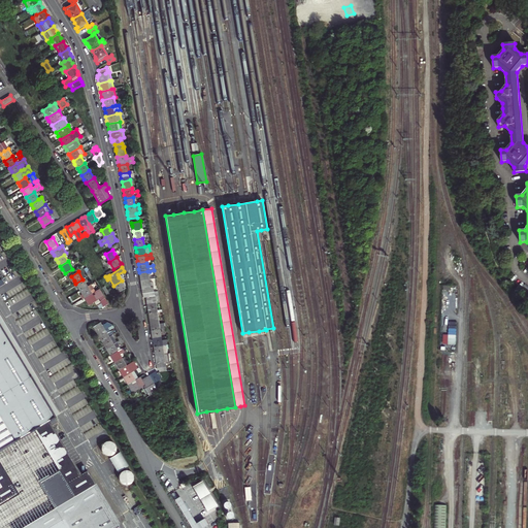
[(150,279),(147,271),(139,272),(140,277),(140,281),(150,279)]
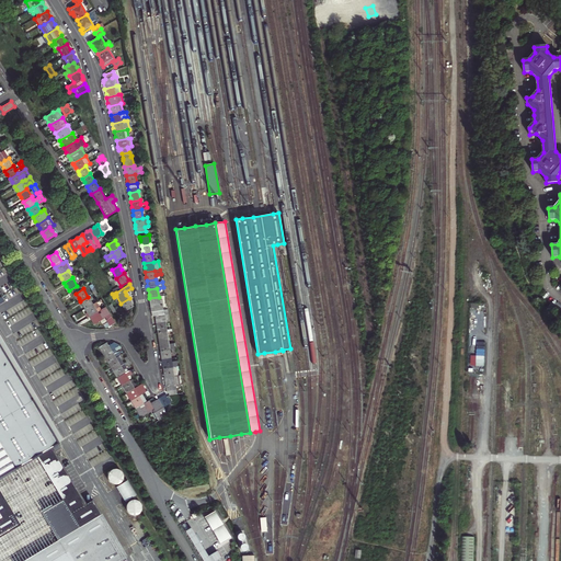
[(84,309),(93,304),(88,297),(80,301),(82,306),(84,309)]
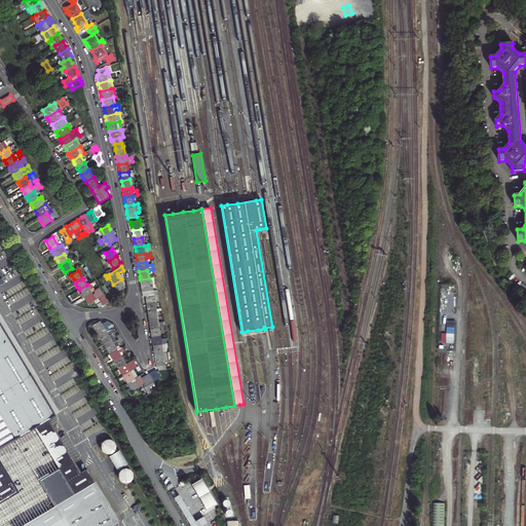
[(149,280),(149,278),(140,279),(141,287),(142,293),(150,291),(153,291),(152,286),(153,286),(152,280),(149,280)]
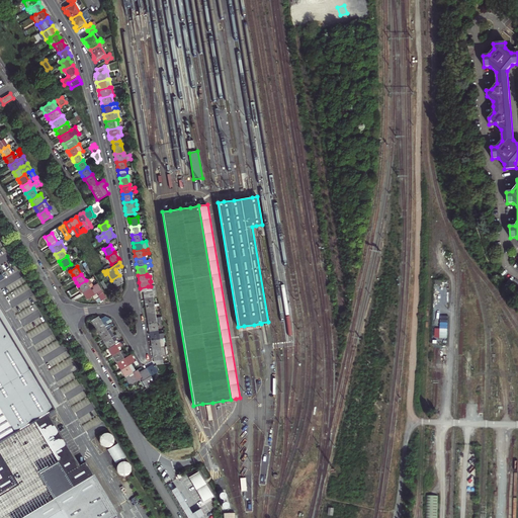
[(121,280),(119,275),(111,280),(116,287),(123,283),(121,280)]
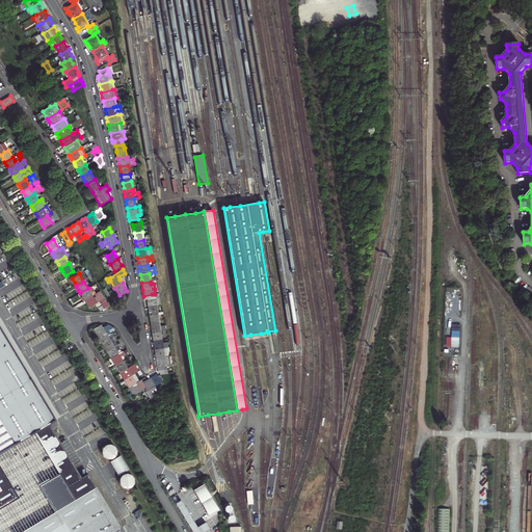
[(91,287),(88,288),(80,293),(82,296),(81,297),(82,299),(83,301),(85,300),(92,295),(91,293),(95,291),(91,287)]
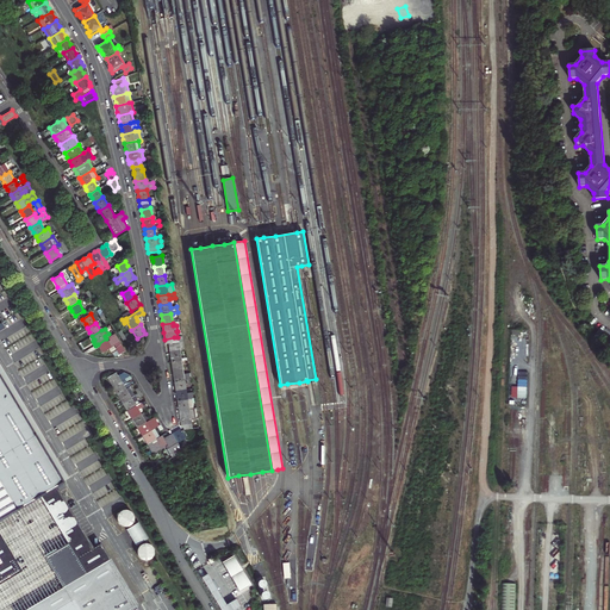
[(112,335),(106,338),(98,344),(100,349),(103,353),(111,348),(114,346),(119,353),(125,350),(122,344),(114,334),(112,335)]
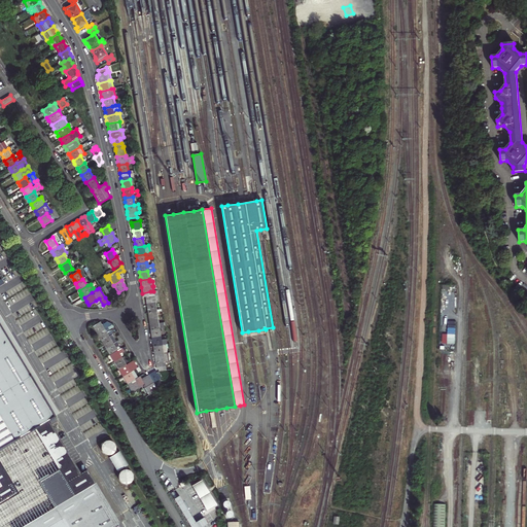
[(154,295),(153,291),(150,291),(142,293),(143,297),(145,297),(146,301),(147,305),(155,304),(160,303),(157,294),(154,295)]
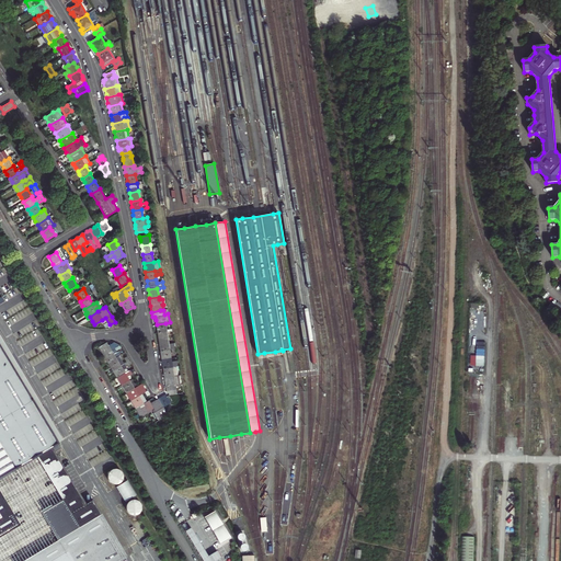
[(167,332),(165,323),(157,324),(157,329),(158,333),(167,332)]
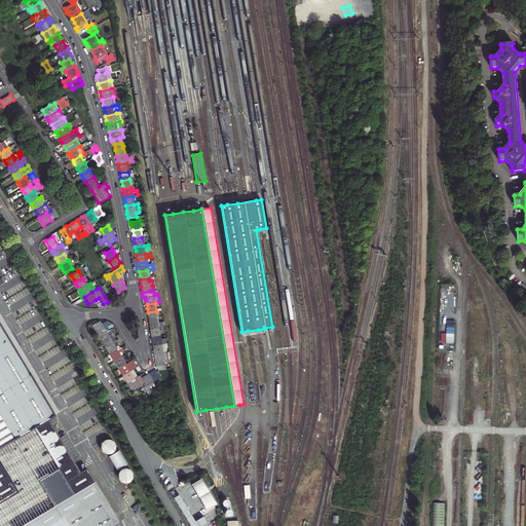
[(157,320),(156,311),(148,312),(148,317),(149,321),(157,320)]
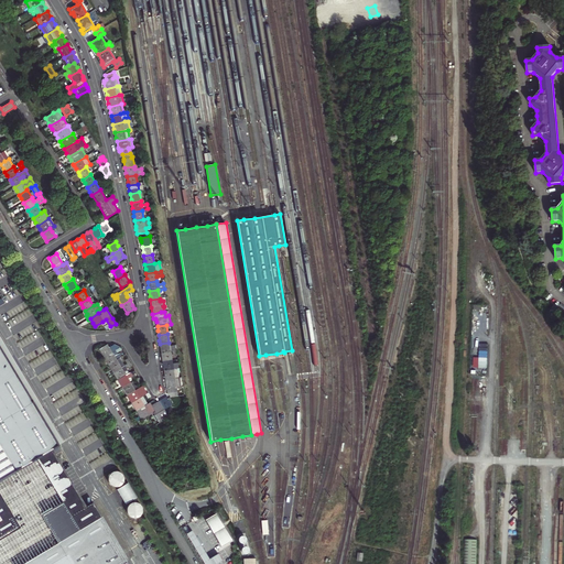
[(170,346),(169,343),(160,344),(161,348),(161,353),(171,351),(175,350),(174,345),(170,346)]
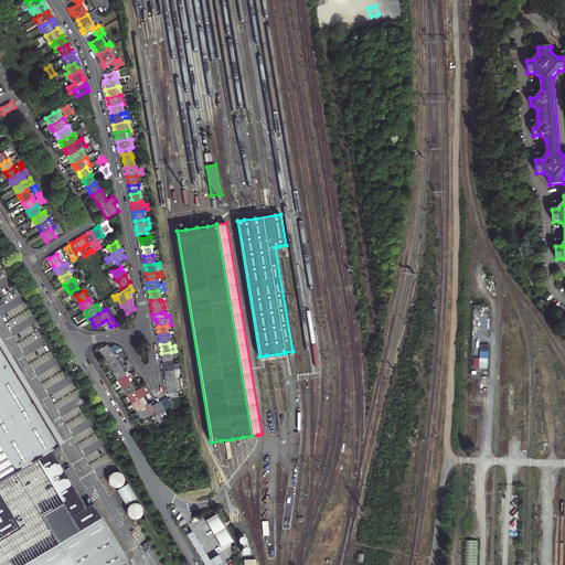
[(103,355),(104,358),(113,353),(120,348),(115,345),(109,349),(107,344),(99,350),(103,355)]
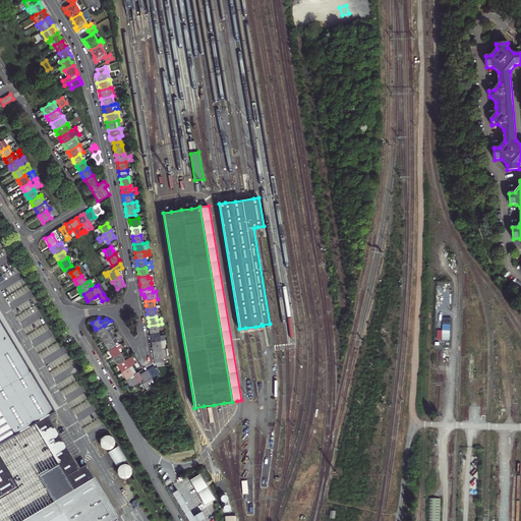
[(99,335),(100,337),(111,331),(112,330),(110,326),(108,328),(107,326),(113,323),(113,322),(111,321),(104,326),(96,330),(99,335)]
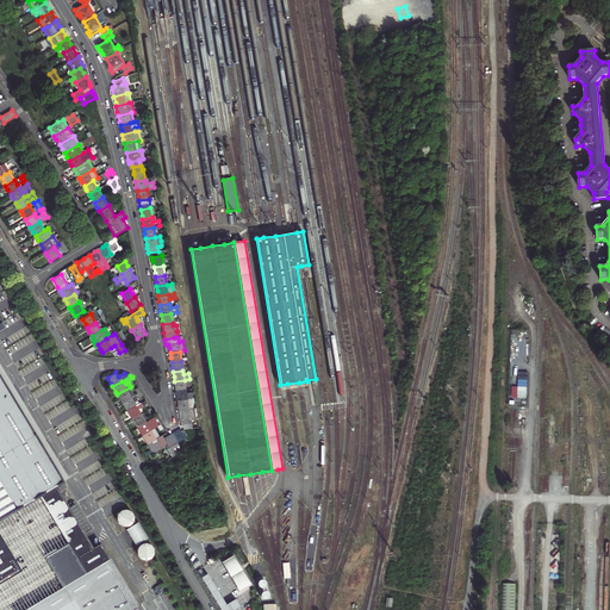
[(91,549),(58,496),(69,490),(0,377),(0,609),(132,609),(139,607),(101,543),(91,549)]
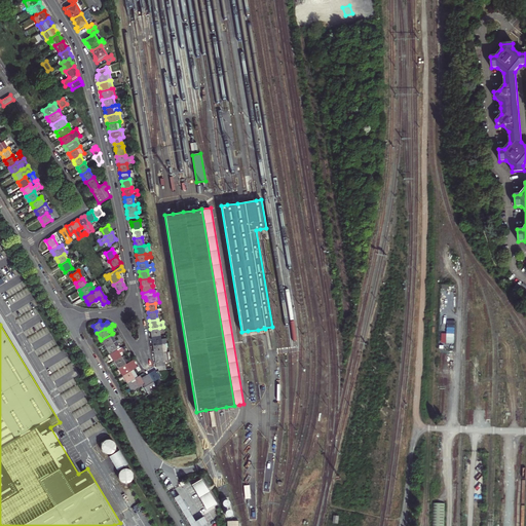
[(160,336),(159,328),(150,329),(151,334),(151,337),(160,336)]
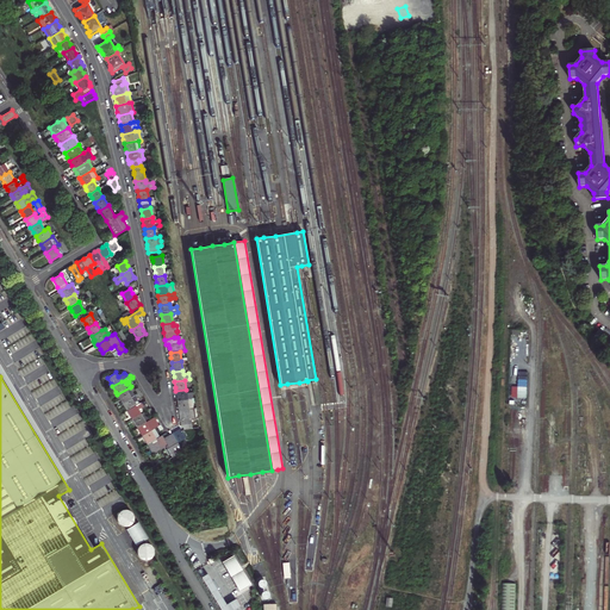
[(120,399),(123,403),(135,396),(130,387),(117,394),(120,399)]
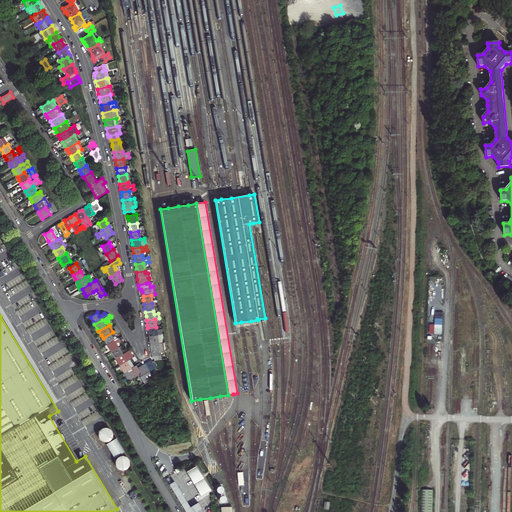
[(149,336),(162,334),(161,329),(156,330),(156,327),(147,328),(148,332),(149,336)]
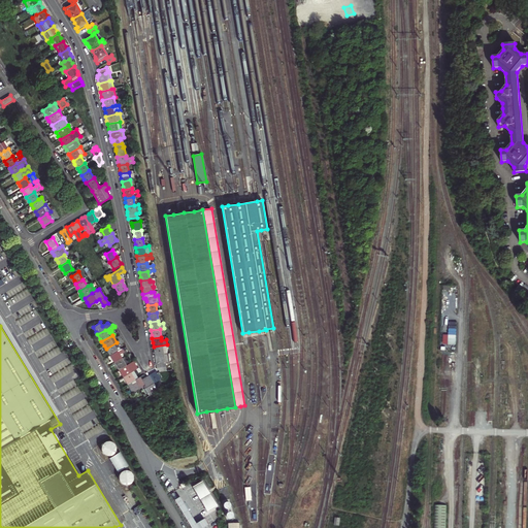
[(108,353),(110,356),(121,349),(117,342),(106,349),(108,353)]
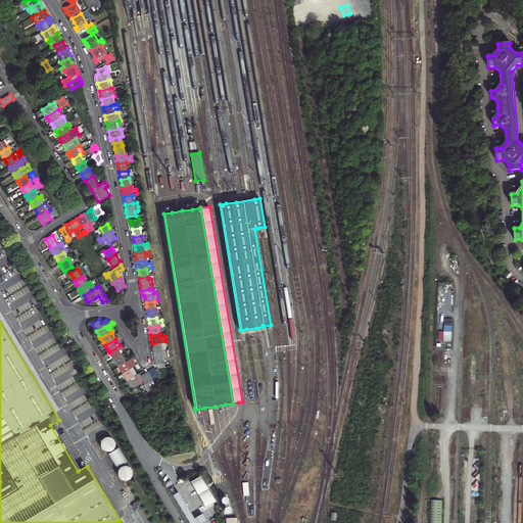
[(167,341),(165,341),(152,343),(152,348),(153,352),(165,350),(164,345),(168,345),(167,341)]
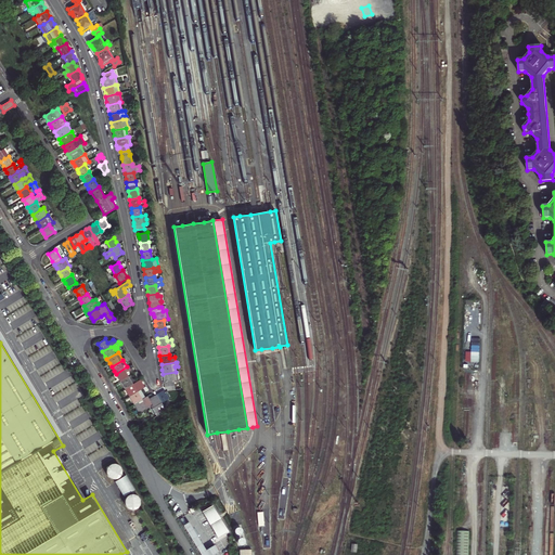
[(118,378),(120,382),(128,376),(126,373),(130,370),(128,366),(127,366),(116,374),(118,378)]
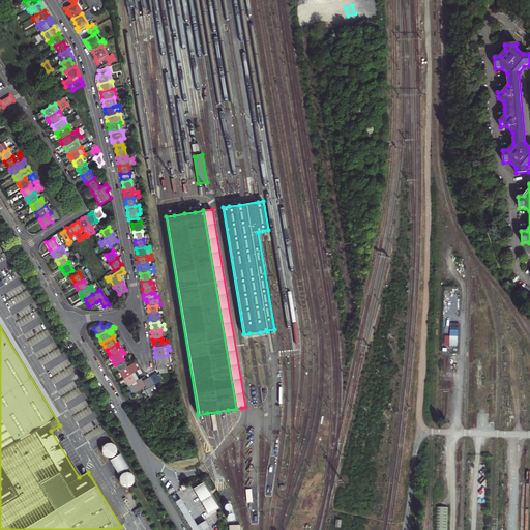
[(170,363),(169,355),(168,355),(155,357),(156,363),(157,371),(159,372),(159,373),(164,373),(166,372),(167,372),(165,363),(170,363)]
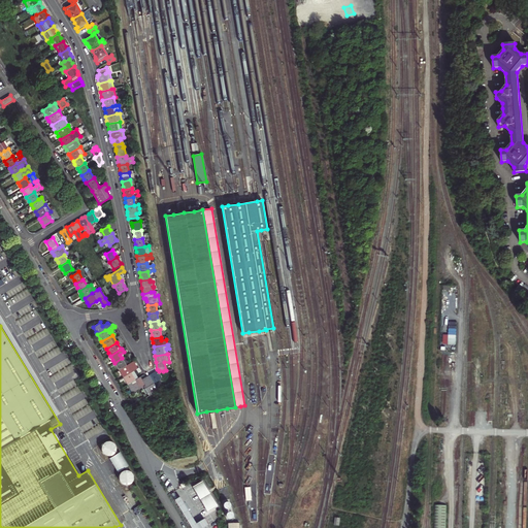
[(129,364),(127,359),(124,361),(122,358),(114,363),(117,367),(119,370),(127,365),(126,365),(129,364)]
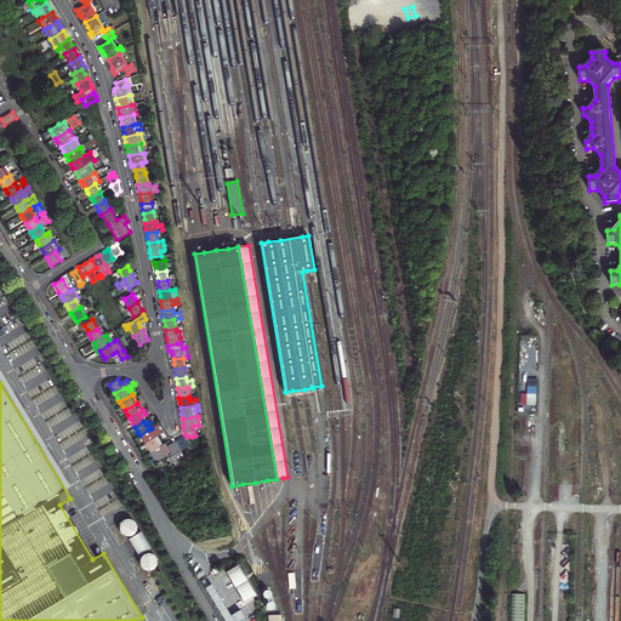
[(143,440),(144,444),(157,437),(160,434),(163,433),(159,428),(160,427),(159,423),(149,429),(140,436),(143,440)]
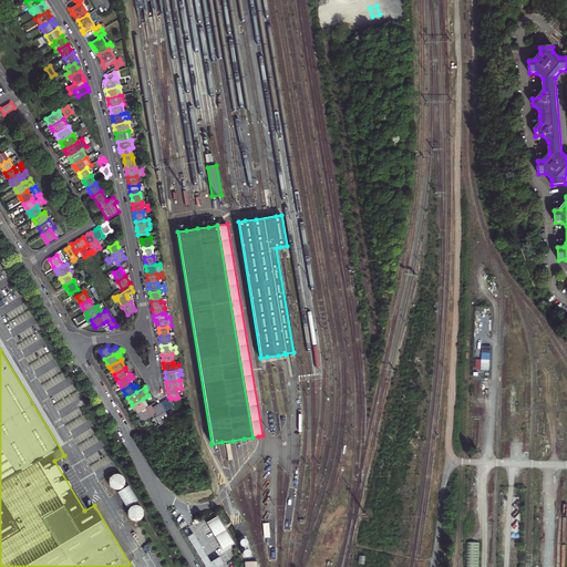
[(135,411),(137,413),(148,406),(143,399),(132,405),(135,411)]
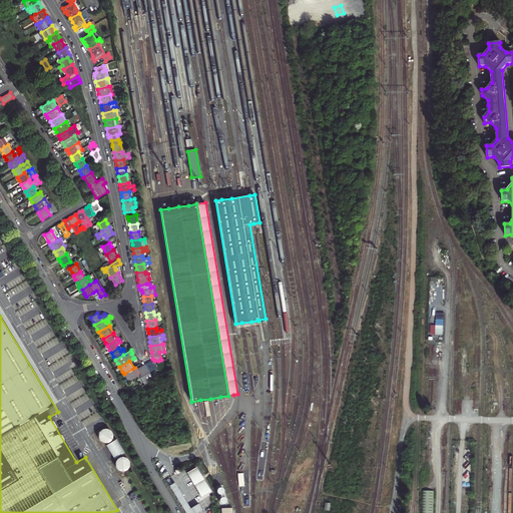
[(149,362),(145,365),(149,372),(156,368),(152,361),(149,362)]
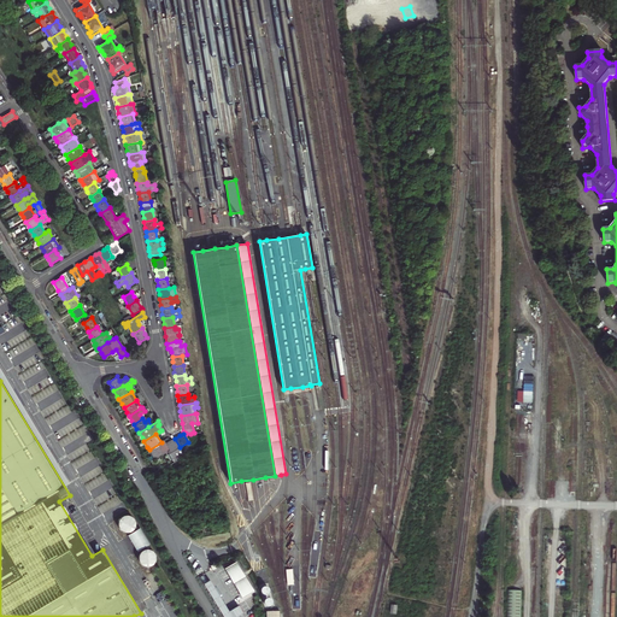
[(184,456),(180,447),(175,439),(172,440),(166,444),(164,440),(164,441),(162,442),(150,450),(156,459),(168,451),(175,462),(184,456)]
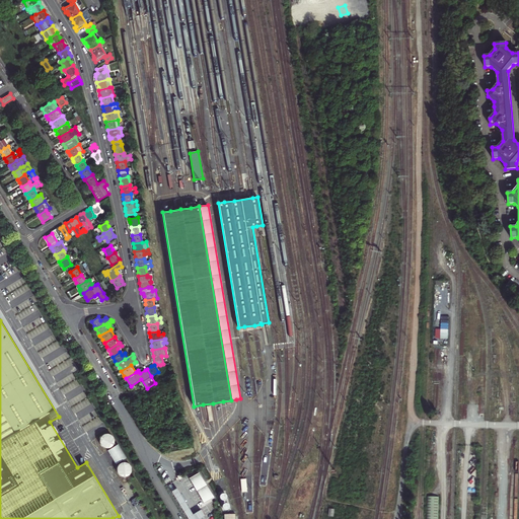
[(110,448),(113,446),(114,444),(114,442),(114,439),(113,437),(110,435),(108,434),(105,434),(103,435),(101,436),(99,438),(98,440),(98,443),(99,445),(100,447),(103,449),(105,449),(108,449),(110,448)]
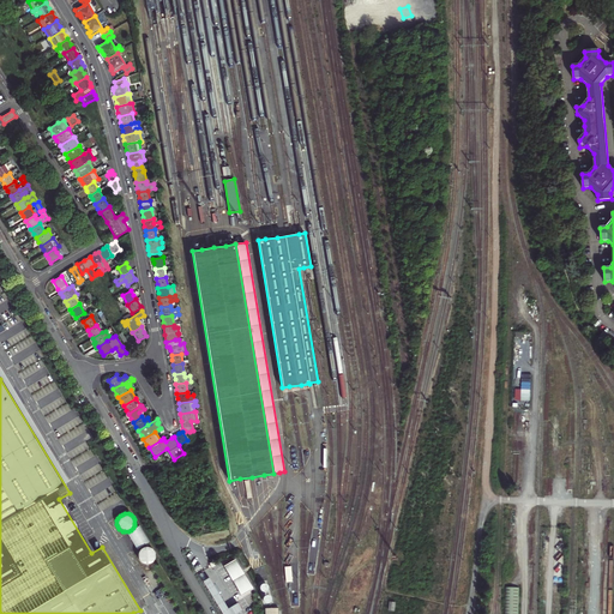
[(212,523),(210,518),(193,524),(196,533),(214,527),(212,523)]
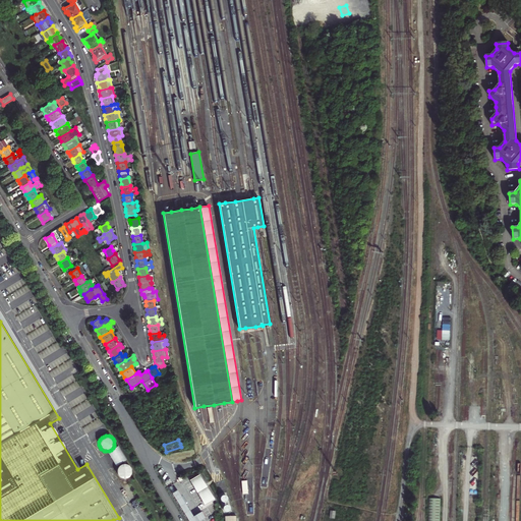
[(126,460),(118,447),(108,453),(116,466),(126,460)]
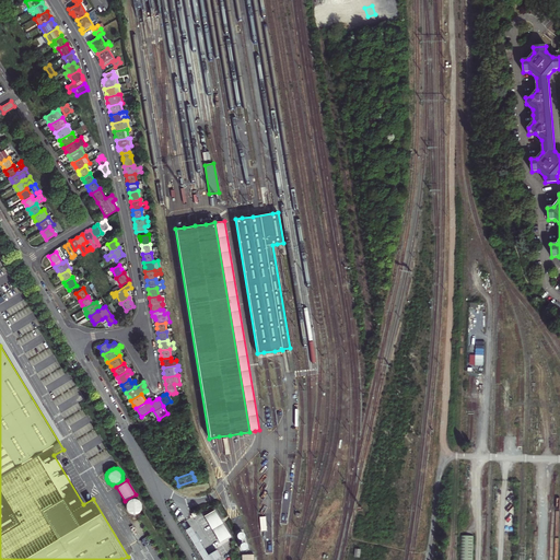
[(138,514),(140,513),(141,510),(142,508),(141,505),(140,502),(138,501),(136,500),(133,499),(130,500),(128,501),(126,503),(126,505),(125,509),(126,511),(128,513),(130,515),(132,516),(136,515),(138,514)]
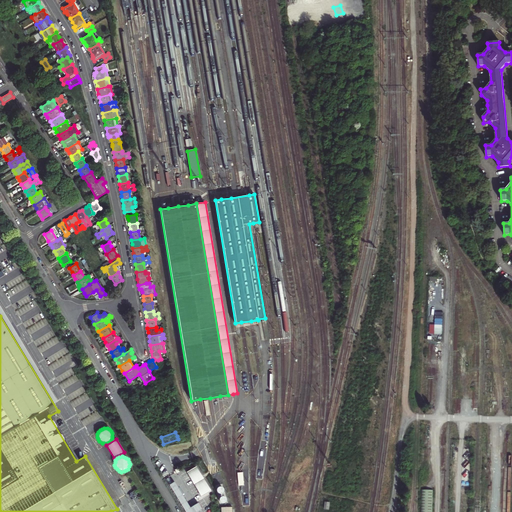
[(202,496),(210,491),(195,467),(187,472),(202,496)]
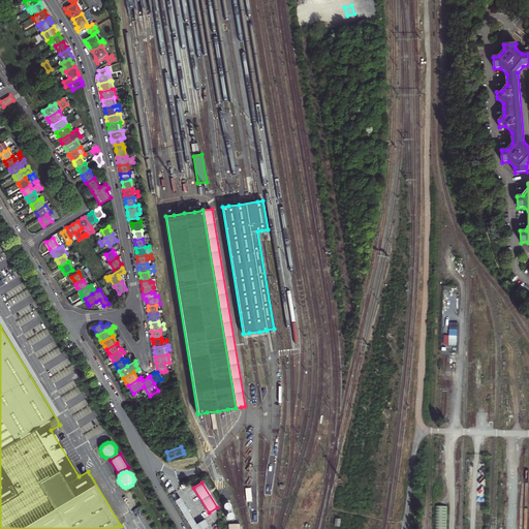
[(435,506),(435,524),(434,528),(447,528),(447,506),(435,506)]
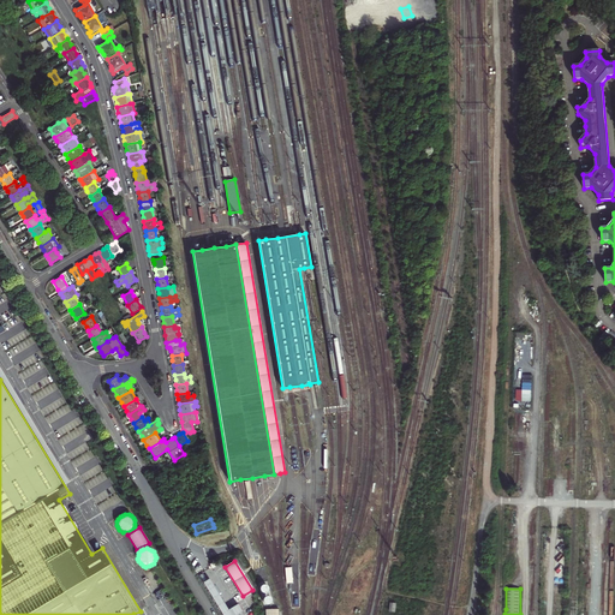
All buildings are outlined.
